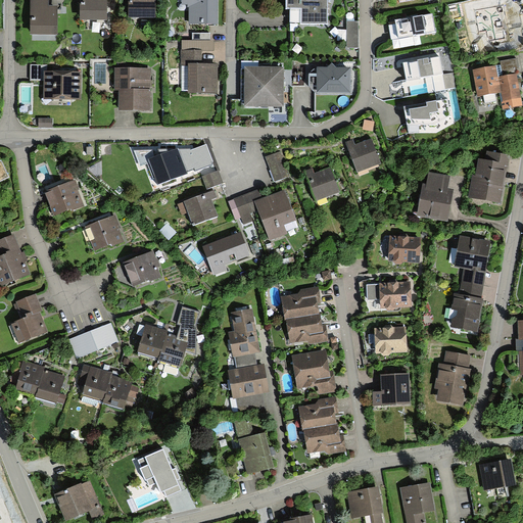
[(31,0),(31,37),(58,37),(58,7),(48,7),(48,0),(31,0)]
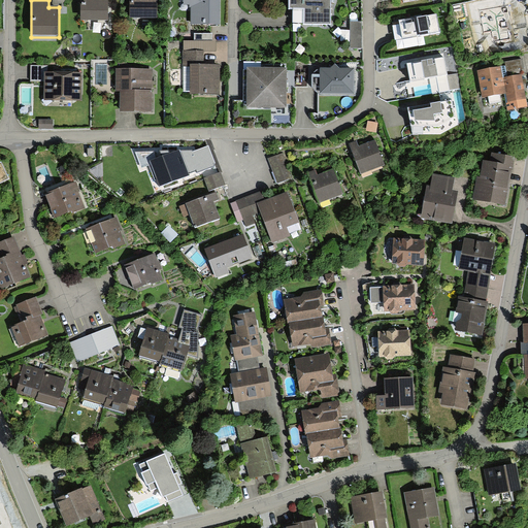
[(80,0),(81,23),(108,23),(108,0),(80,0)]
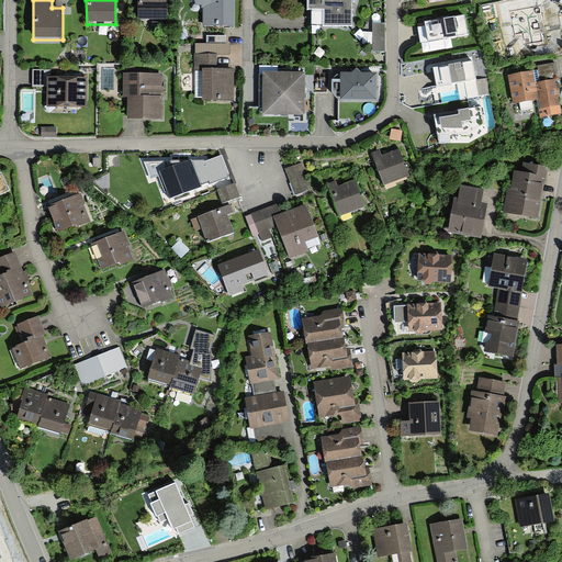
[(138,0),(138,21),(168,21),(167,0),(138,0)]
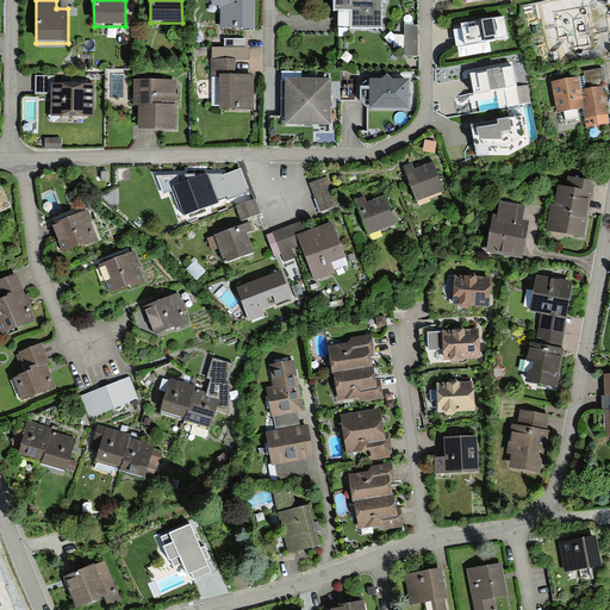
[(221,30),(254,30),(254,0),(212,0),(212,7),(218,7),(218,10),(221,10),(221,30)]
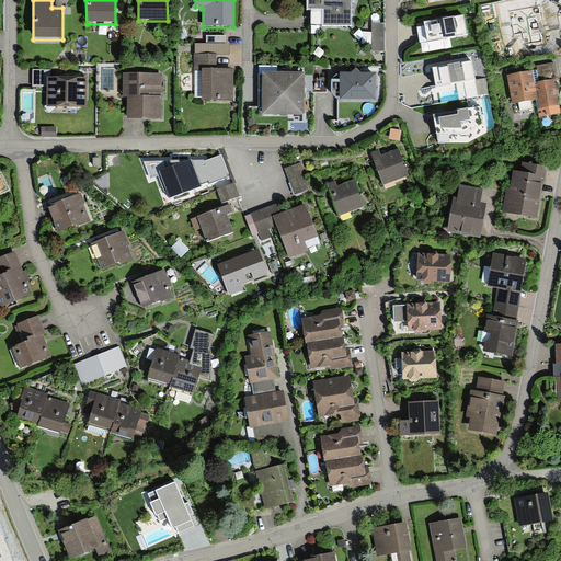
[(305,0),(306,11),(323,11),(323,26),(351,26),(351,0),(305,0)]
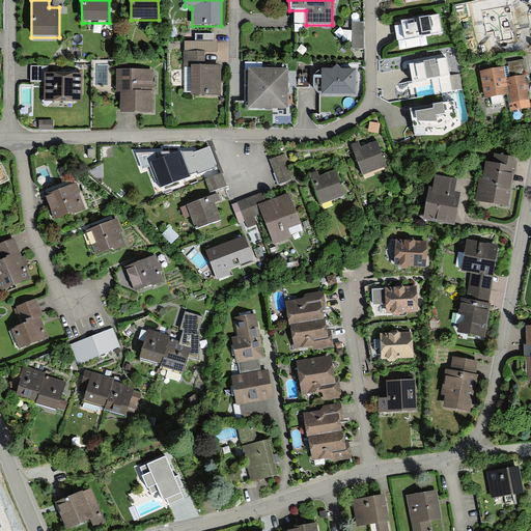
[(486,46),(530,37),(524,0),(522,0),(480,8),(486,46)]
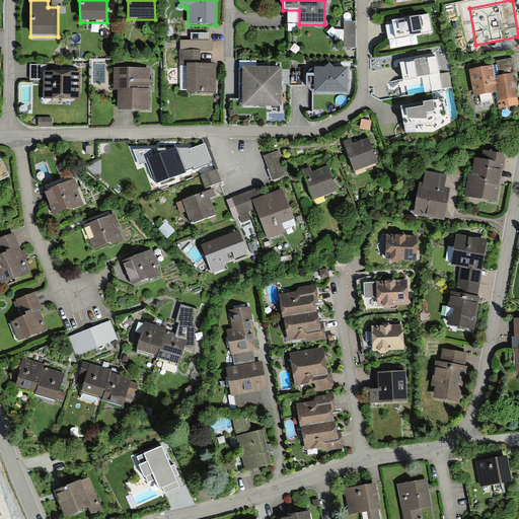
[(429,16),(393,22),(396,40),(432,33),(429,16)]
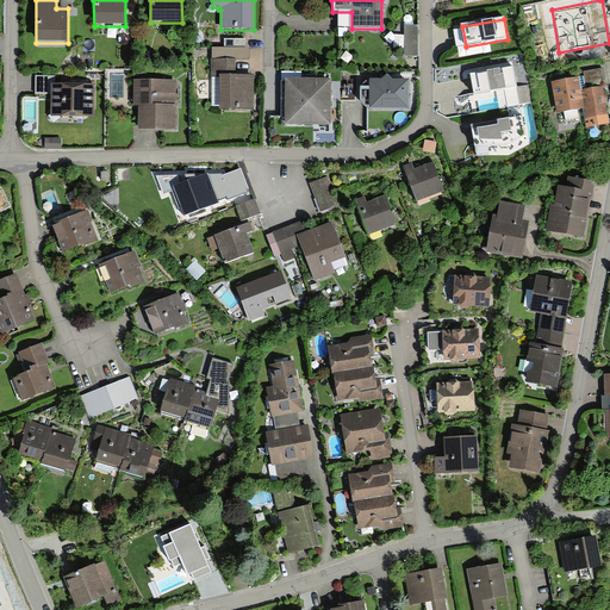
[(405,57),(418,57),(417,25),(404,25),(405,57)]
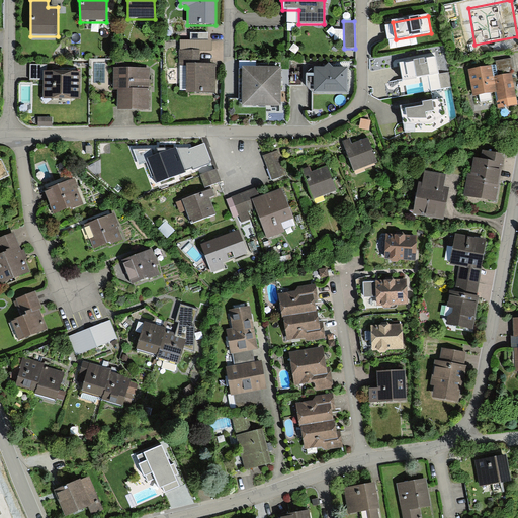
[(191,41),(180,41),(181,51),(201,51),(211,51),(211,41),(207,41),(191,41)]
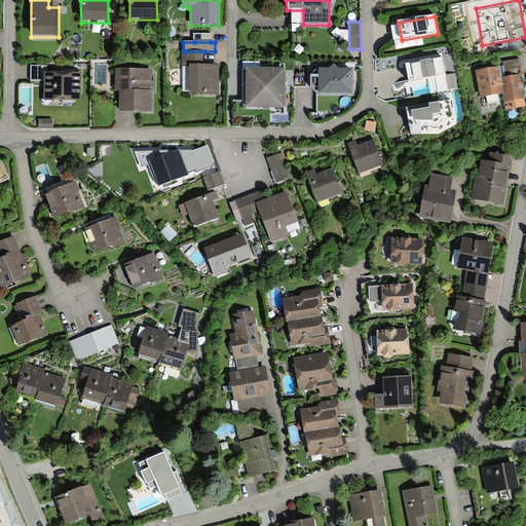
[(191,95),(221,95),(220,66),(214,66),(204,66),(204,51),(184,51),(182,51),(182,67),(183,67),(184,91),(191,91),(191,95)]
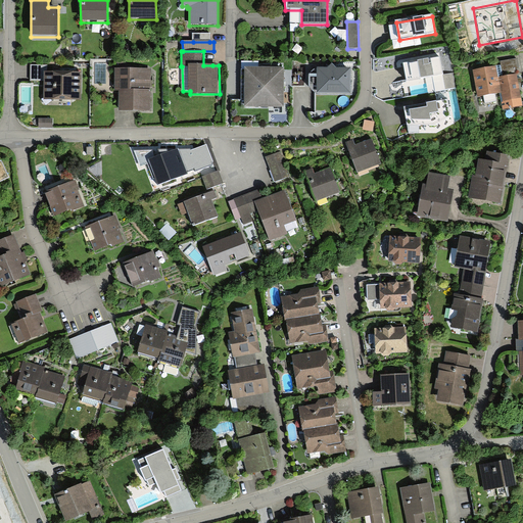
[(432,60),(403,65),(407,81),(442,75),(439,58),(432,60)]
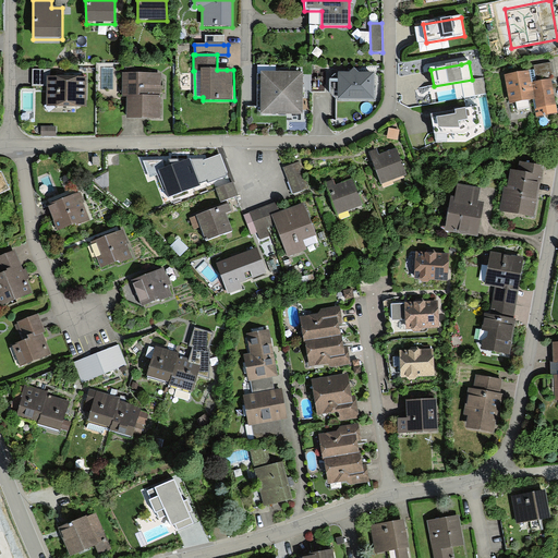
[(534,65),(537,82),(552,79),(553,81),(557,80),(554,62),(534,65)]
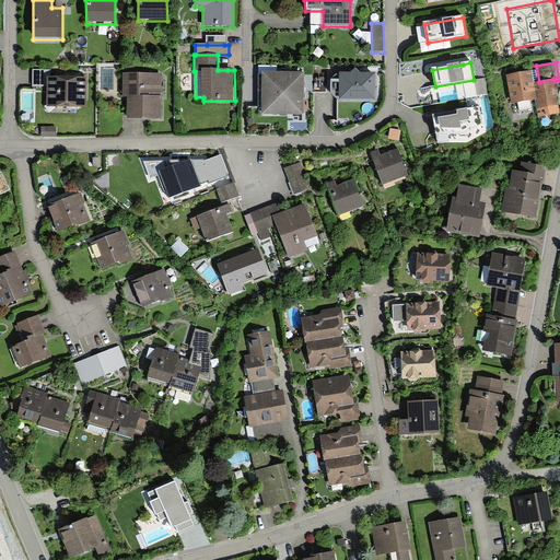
[(313,91),(325,92),(325,85),(327,85),(328,66),(315,66),(314,76),(313,91)]
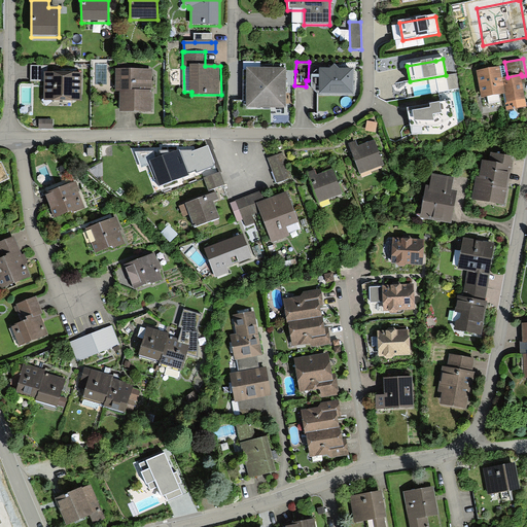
[(320,71),(319,97),(354,97),(354,71),(339,71),(335,66),(329,71),(320,71)]
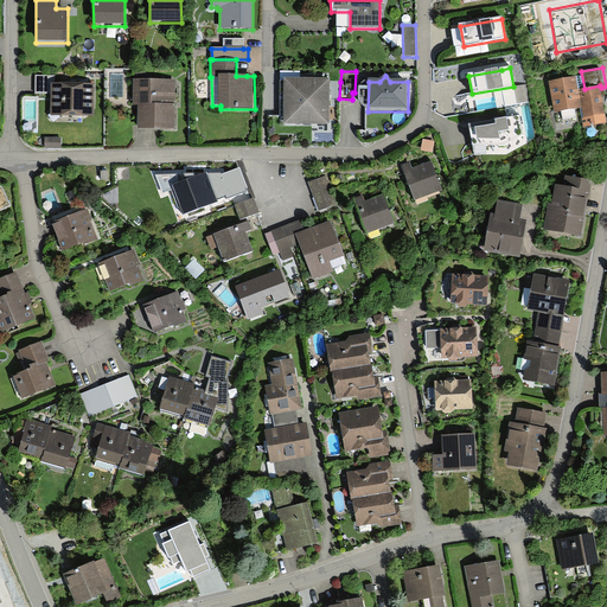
[(55,77),(37,77),(37,95),(51,95),(51,116),(93,117),(93,85),(66,84),(55,84),(55,77)]
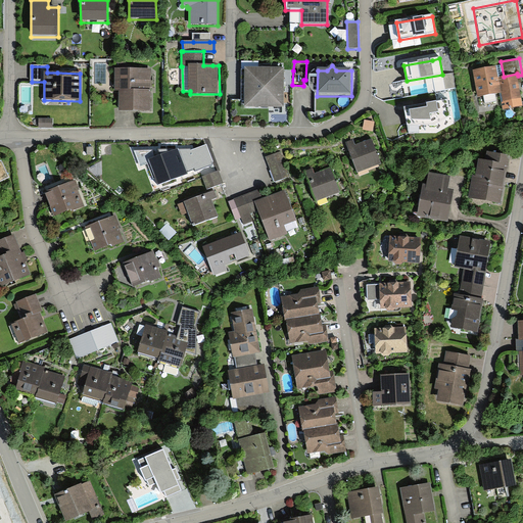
[(495,66),(473,70),(479,96),(484,95),(486,103),(496,101),(495,93),(500,93),(502,92),(498,78),(497,78),(497,74),(495,66)]
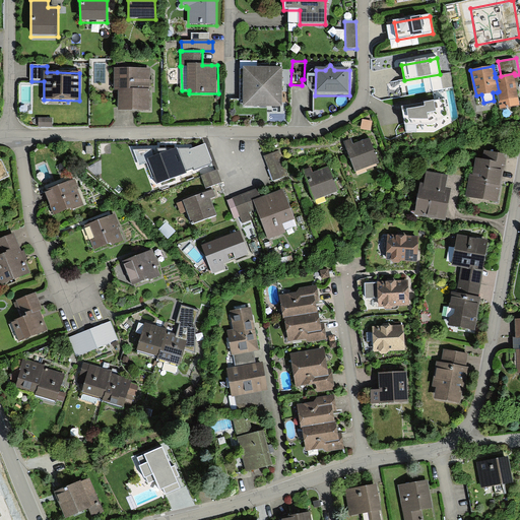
[(282,69),(244,68),(244,77),(244,108),(282,108),(282,69)]
